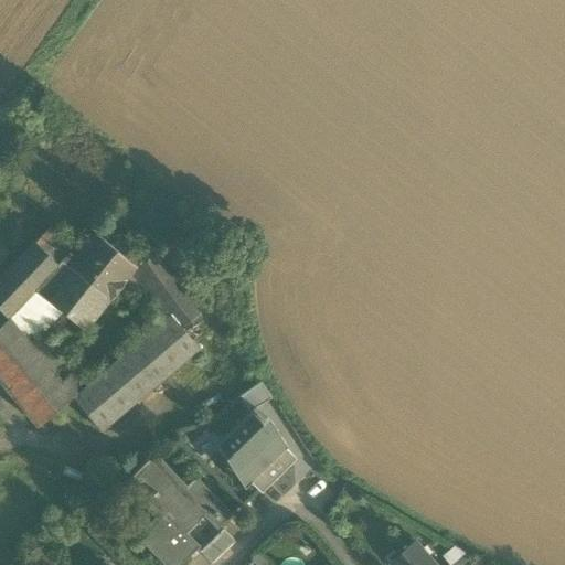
[(0,323),(8,317),(34,290),(55,307),(48,317),(53,321),(61,328),(68,318),(84,330),(108,299),(61,262),(74,247),(72,246),(71,246),(50,226),(0,277),(0,323)]
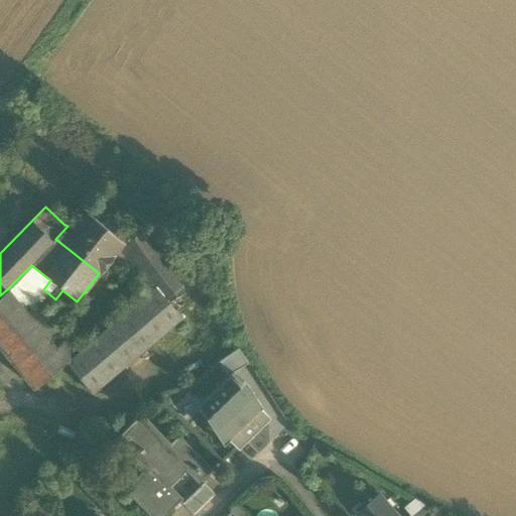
[(55,239),(99,273),(121,246),(124,243),(123,242),(88,213),(74,231),(68,226),(55,239)]
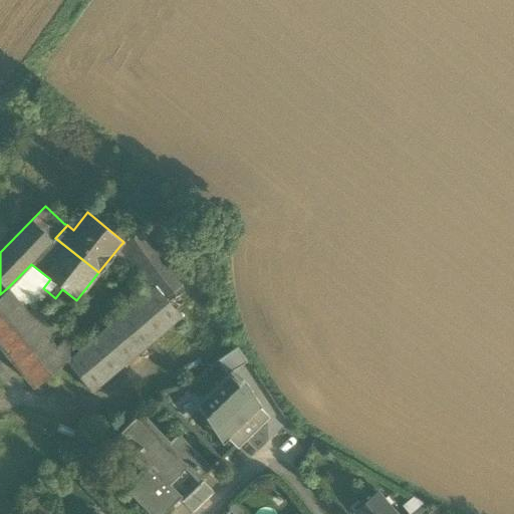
[(144,278),(147,277),(166,265),(140,228),(122,241),(123,242),(120,245),(144,278)]
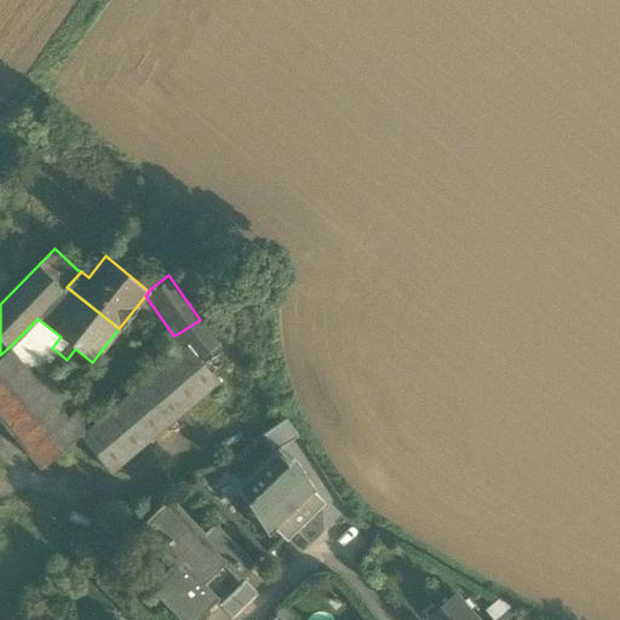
[(81,434),(93,423),(45,366),(58,352),(52,348),(61,337),(38,319),(9,348),(69,420),(81,434)]
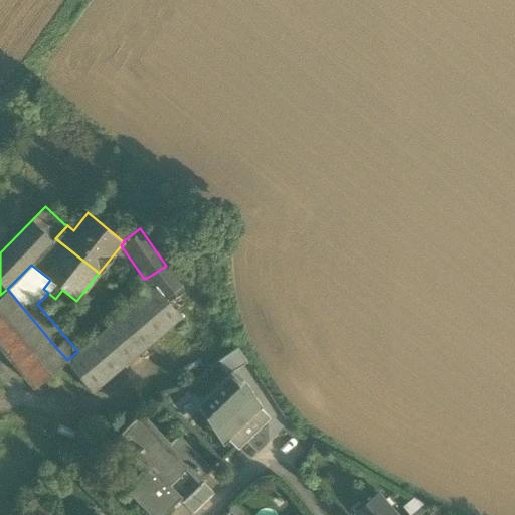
[(147,278),(154,287),(165,300),(166,300),(182,288),(166,266),(147,278)]
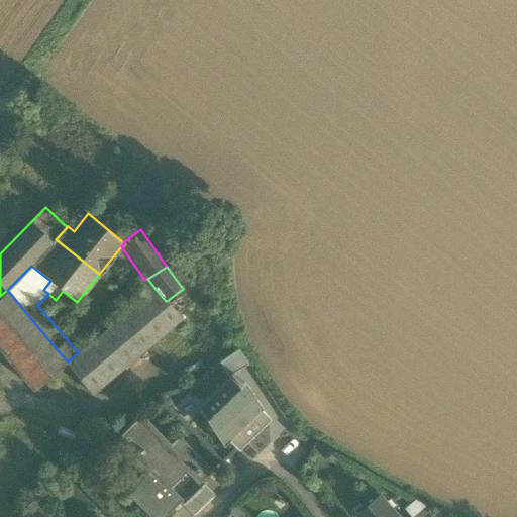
[(78,352),(68,362),(66,364),(92,394),(182,318),(167,301),(166,301),(154,288),(78,352)]
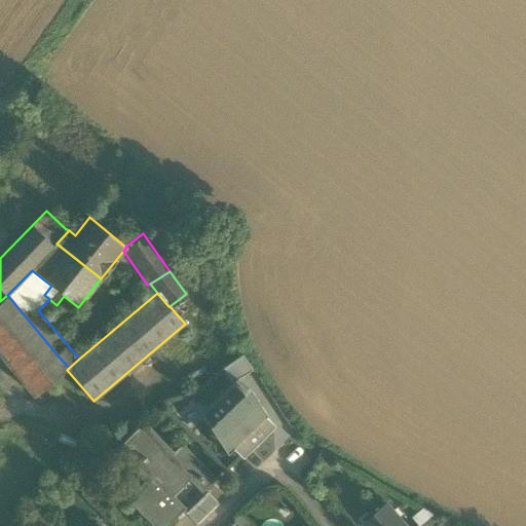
[(59,357),(7,295),(0,301),(0,353),(26,384),(59,357)]
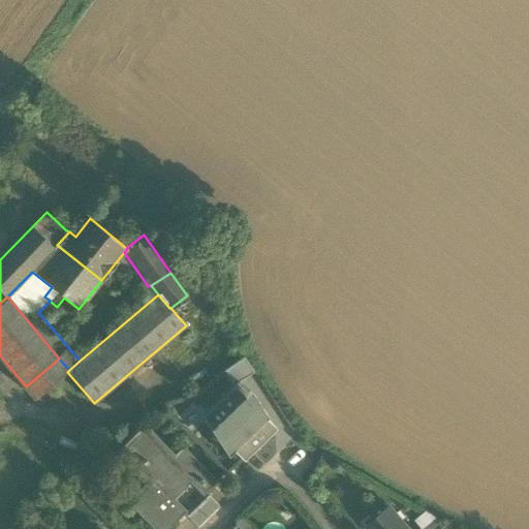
[(244,356),(224,371),(232,384),(253,372),(244,356)]
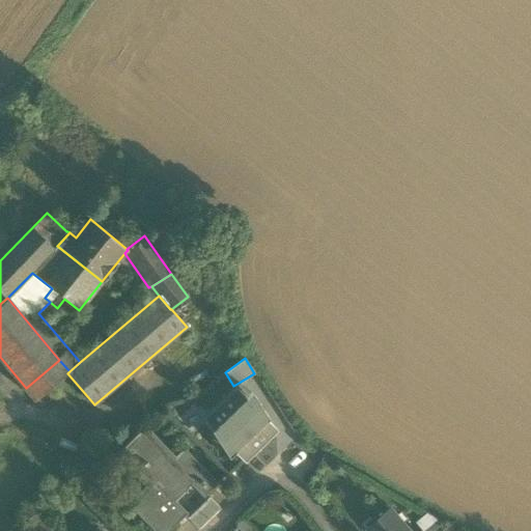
[(70,371),(59,360),(26,388),(35,400),(67,373),(70,371)]
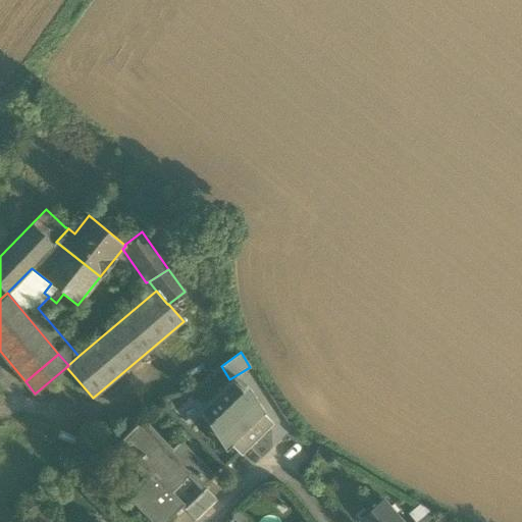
[(220,434),(238,452),(270,421),(233,383),(205,411),(224,430),(220,434)]
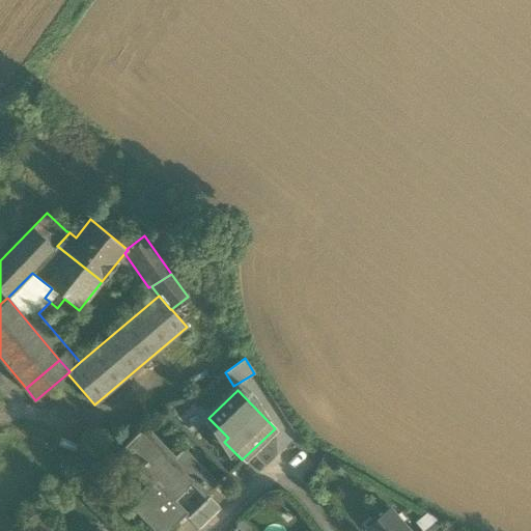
[(204,421),(224,442),(228,438),(208,418),(204,421)]
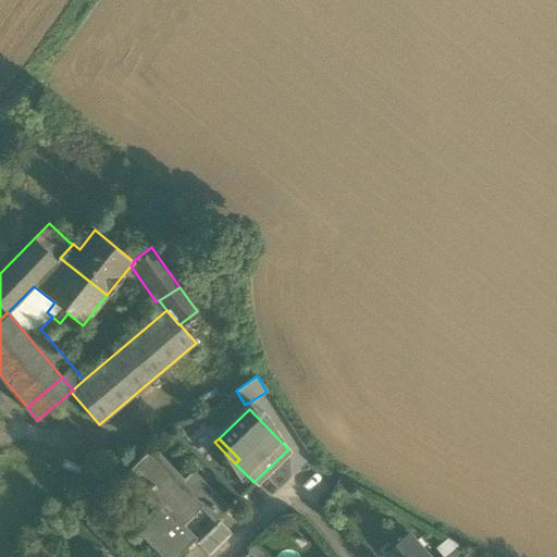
[(137,525),(168,556),(176,556),(195,540),(178,523),(198,505),(214,520),(227,507),(203,483),(201,485),(189,473),(181,482),(162,463),(165,460),(152,447),(122,478),(135,491),(139,485),(158,505),(137,525)]
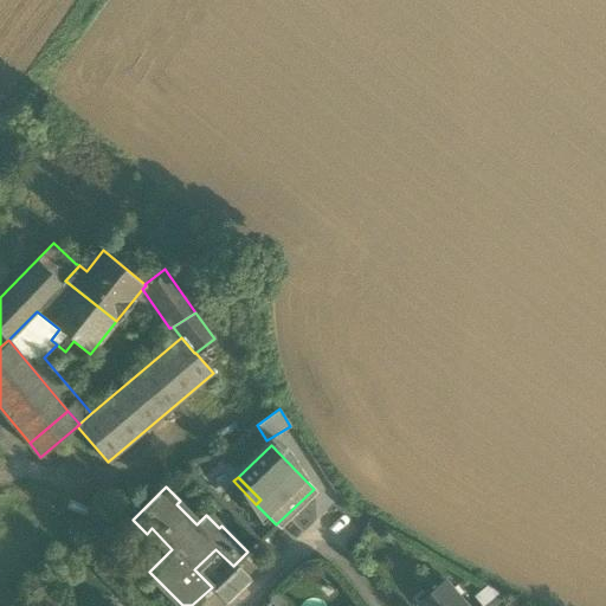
[(231,571),(217,553),(200,566),(213,584),(231,571)]
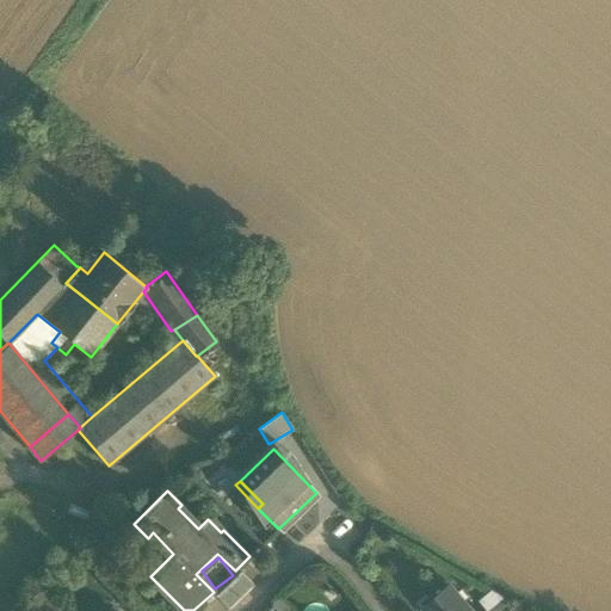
[(216,597),(228,609),(252,585),(240,573),(216,597)]
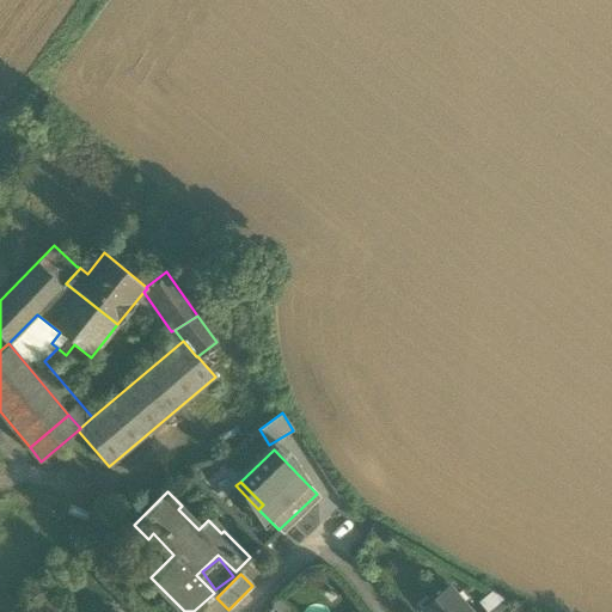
[(472,611),(451,586),(430,604),(436,611),(472,611)]
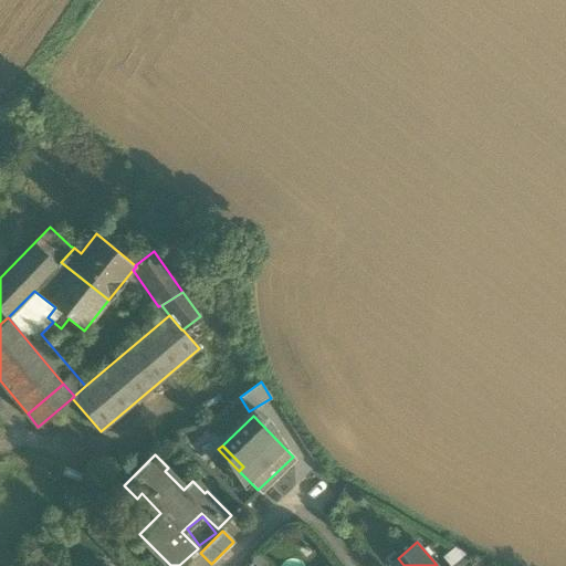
[(452,565),(471,565),(475,564),(467,554),(452,565)]
